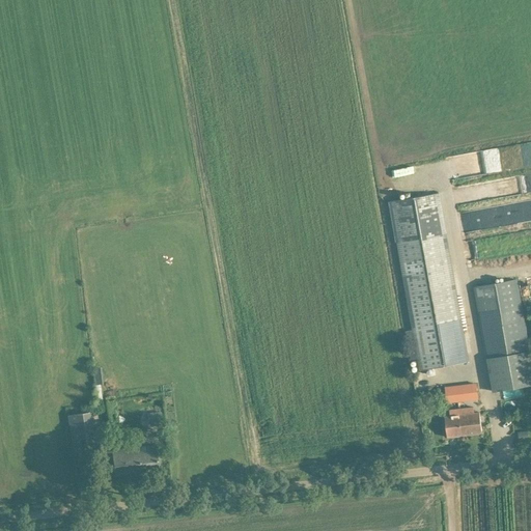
[(456,186),(457,203),(476,202),(475,185),(456,186)]
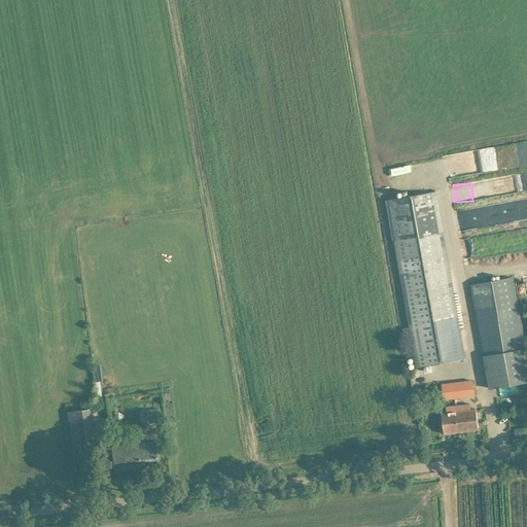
[(435,191),(387,200),(394,240),(417,367),(465,359),(443,232),(435,191)]
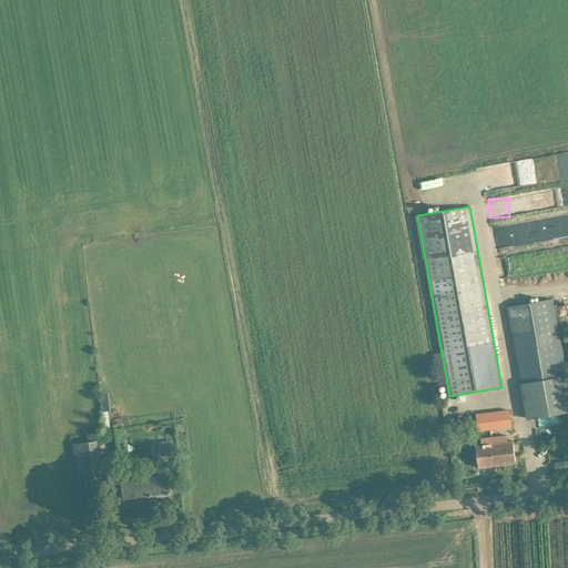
[(567,391),(553,298),(507,306),(527,418),(567,412),(567,391)]
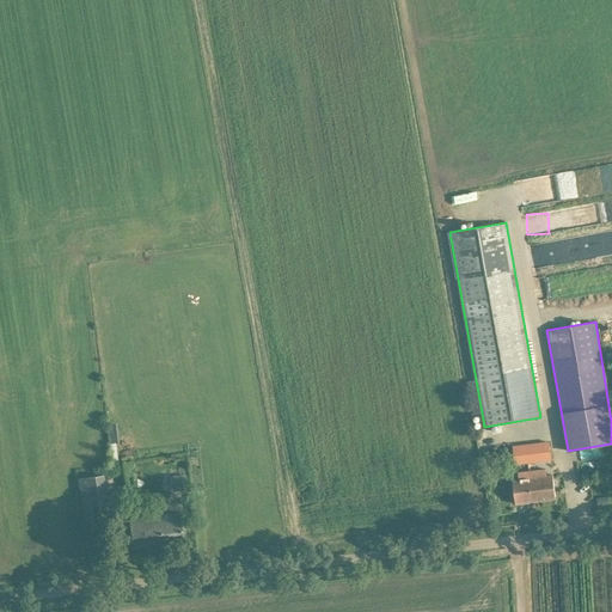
[(532,463),(531,445),(531,444),(516,445),(513,446),(515,464),(532,463)]
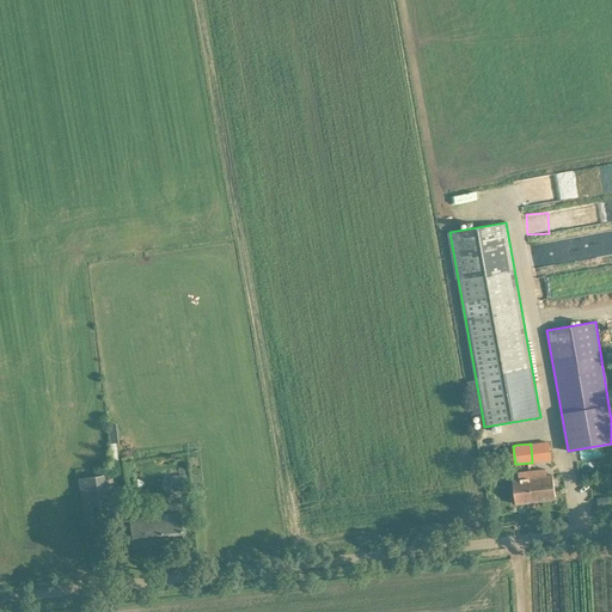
[(516,479),(513,479),(515,503),(556,499),(552,475),(546,476),(545,470),(518,472),(519,479),(516,479)]
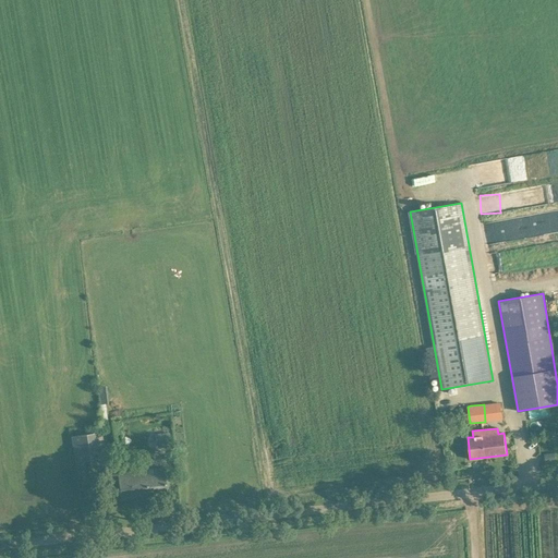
[(167,432),(155,434),(156,444),(168,443),(167,432)]
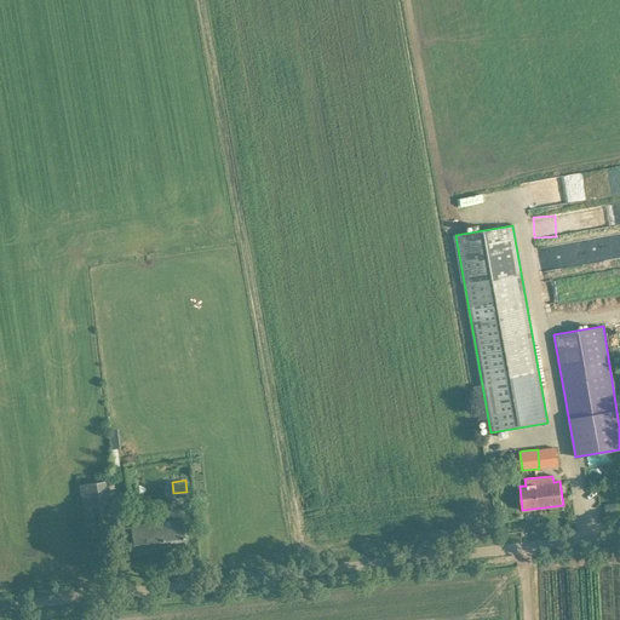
[(102,481),(76,483),(80,515),(105,511),(102,481)]
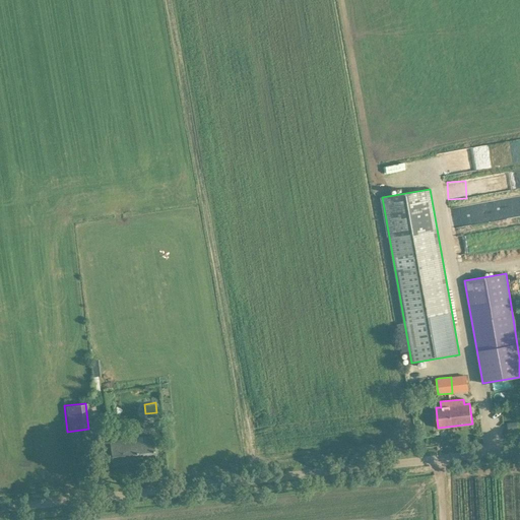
[(507,434),(518,433),(516,421),(506,423),(507,434)]
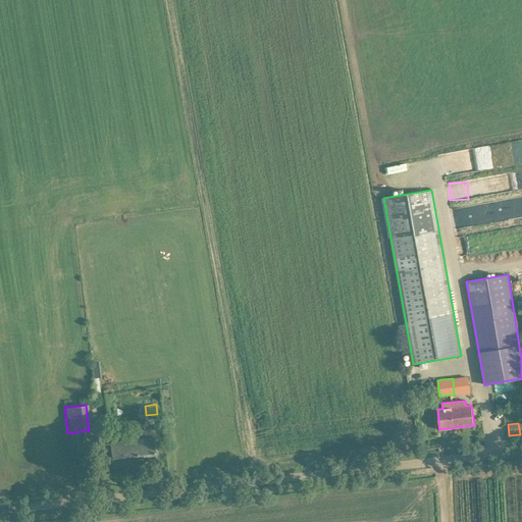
[(102,444),(105,468),(155,462),(153,437),(102,444)]
